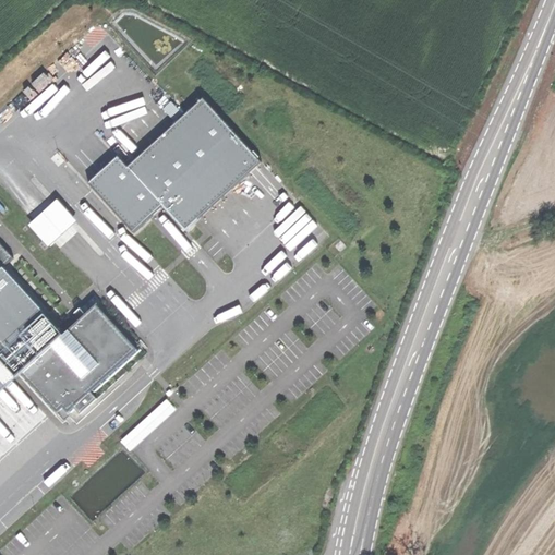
[(118,154),(87,182),(132,230),(163,201),(185,226),(258,158),(202,97),(129,165),(118,154)]
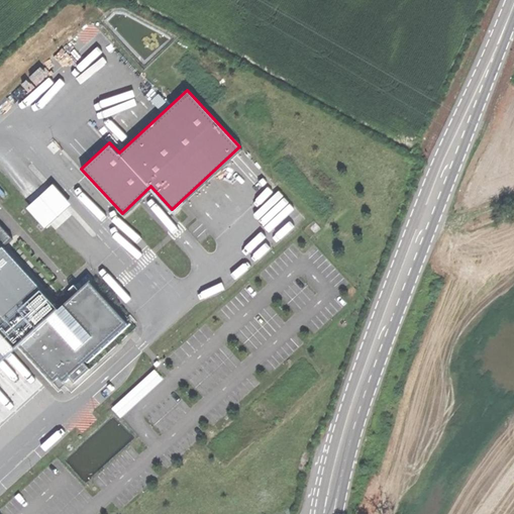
[(151,97),(159,107),(168,101),(161,91),(151,97)]
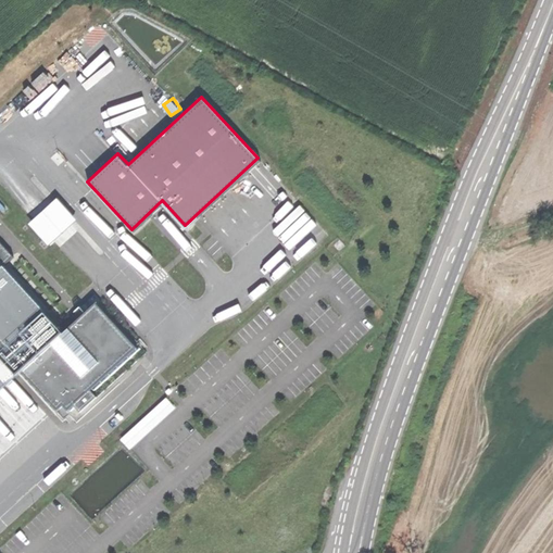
[(58,195),(29,221),(50,242),(78,216),(58,195)]
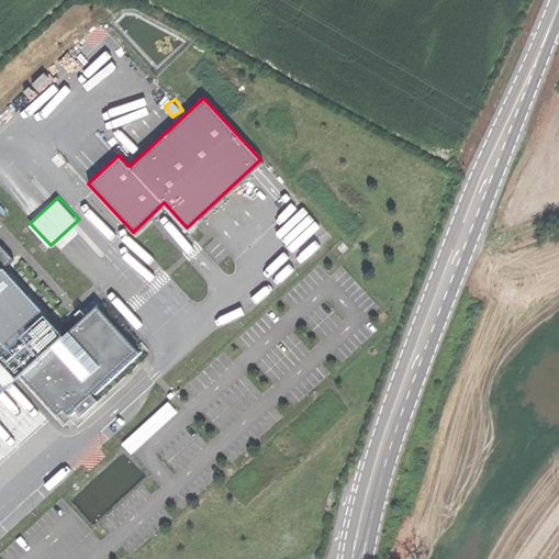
[(0,389),(15,376),(51,414),(60,424),(68,417),(75,425),(101,402),(98,398),(143,357),(98,306),(63,337),(0,267),(0,263),(8,256),(0,246),(0,389)]
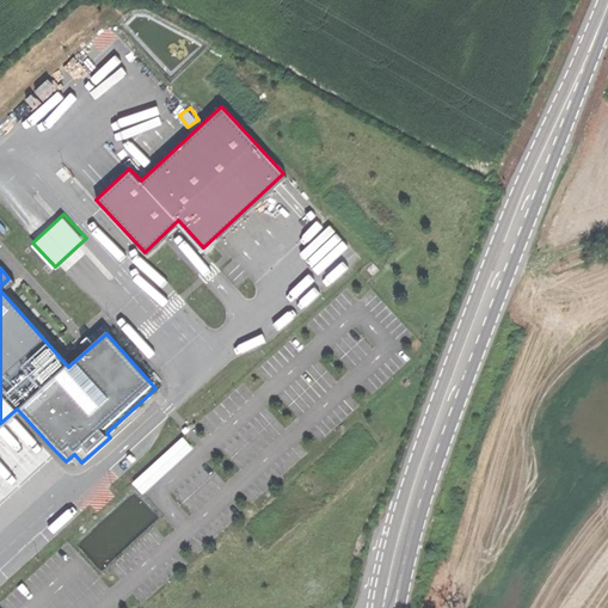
[(182,433),(133,479),(143,490),(192,443),(182,433)]
